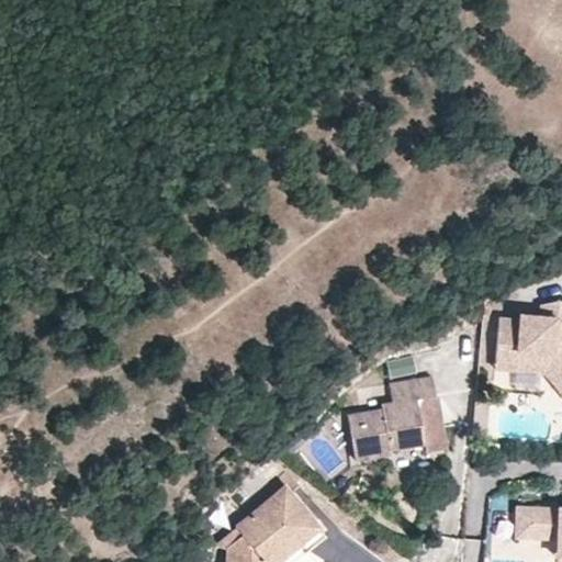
[(561,295),(560,295),(543,302),(542,314),(523,312),(521,317),(501,315),(497,359),(517,360),(517,367),(539,369),(540,366),(549,360),(561,375),(561,295)]
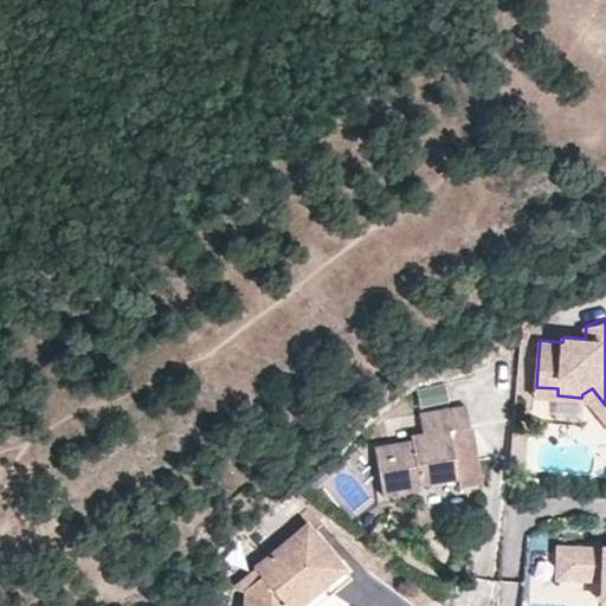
[(605,405),(592,388),(582,394),(581,398),(588,398),(592,399),(605,417),(605,405)]
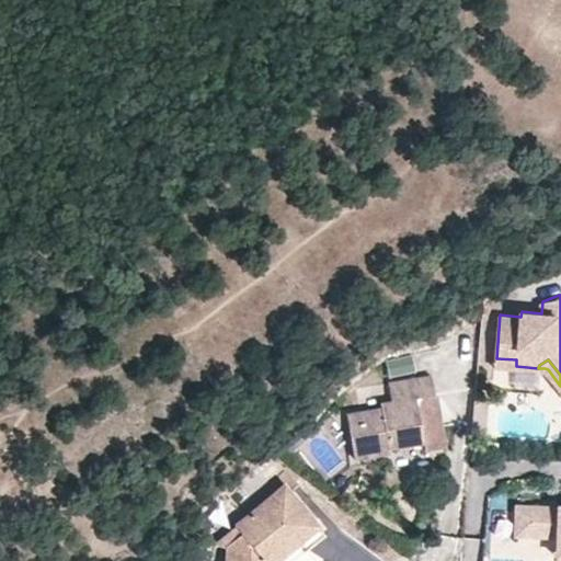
[(439,437),(434,399),(431,378),(387,385),(390,403),(379,404),(380,409),(346,414),(354,460),(388,455),(388,450),(422,445),(425,473),(444,470),(441,447),(436,448),(435,438),(439,437)]
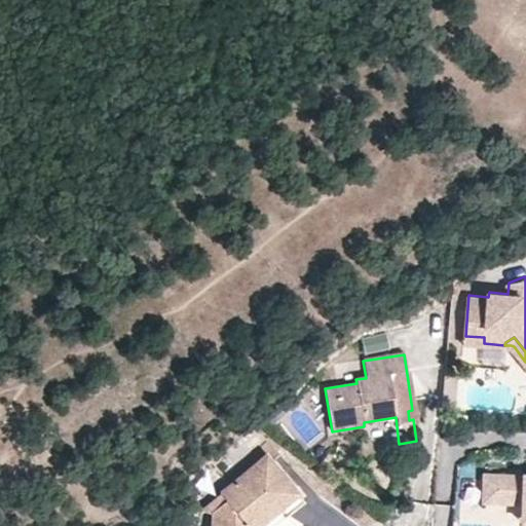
[(300,491),(269,454),(222,493),(229,501),(215,513),(213,525),(254,525),(250,521),(277,498),(284,504),(300,491)]
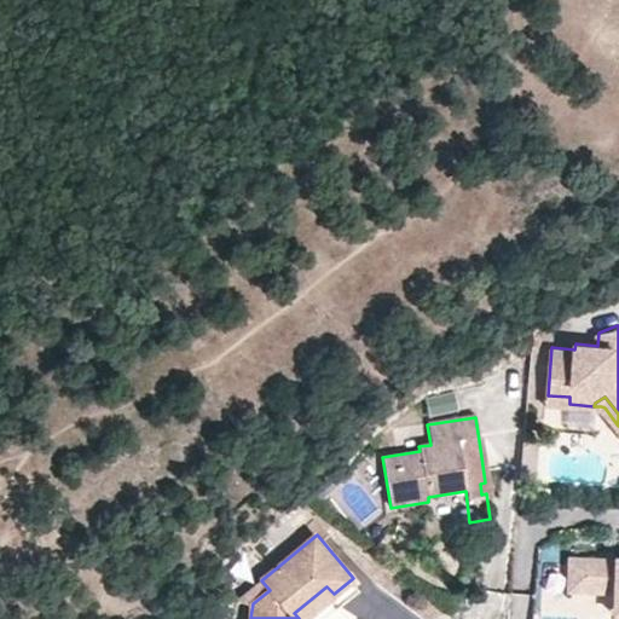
[(618,559),(568,557),(567,593),(600,594),(614,595),(618,599),(618,559)]
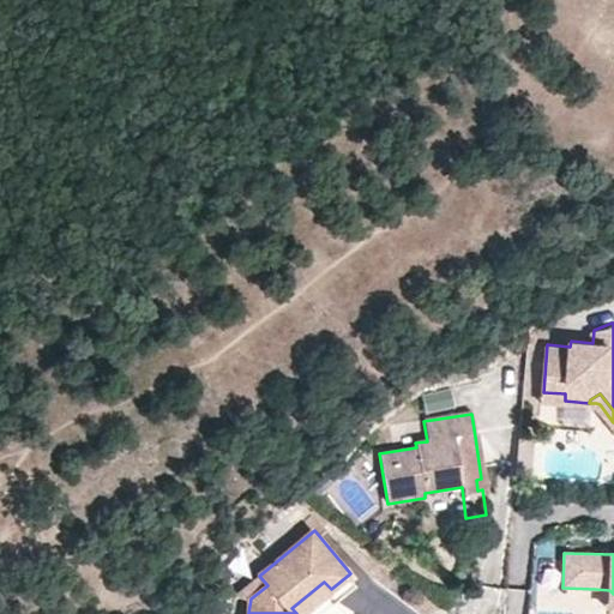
[(350,573),(331,589),(339,600),(359,584),(350,573)]
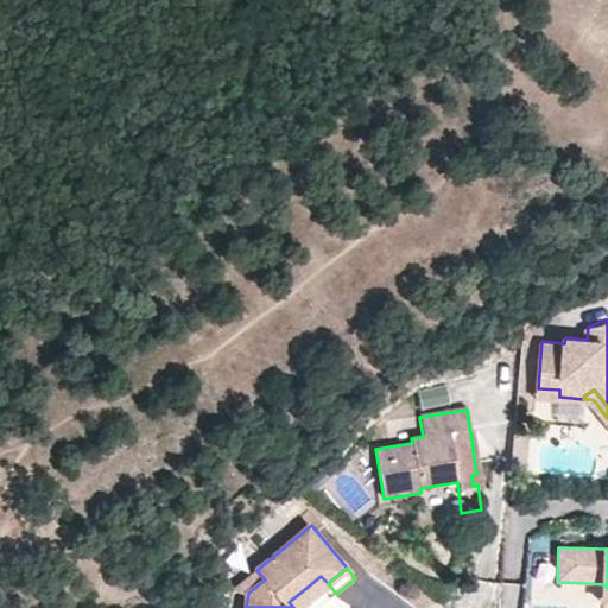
[(293,607),(297,607),(328,583),(321,576),(289,602),(293,607)]
